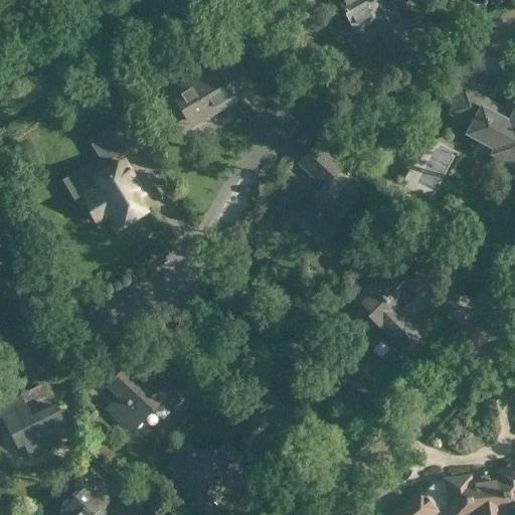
[(336,0),(353,29),(371,19),(392,57),(413,45),(395,11),(403,6),(399,0),(336,0)]
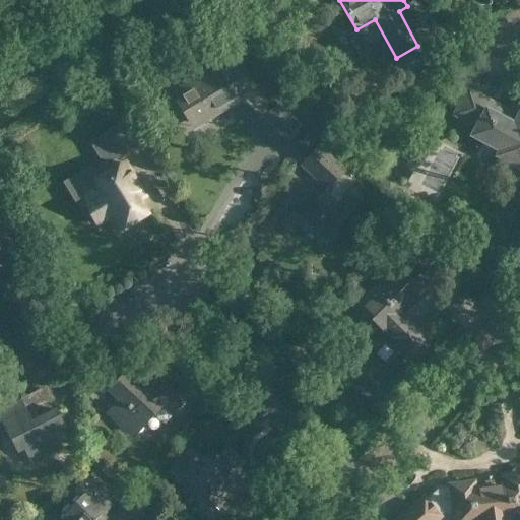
[(271,114),(250,93),(252,92),(232,59),(216,68),(218,71),(181,93),(199,124),(234,103),(282,149),(303,128),(279,105),(271,114)]
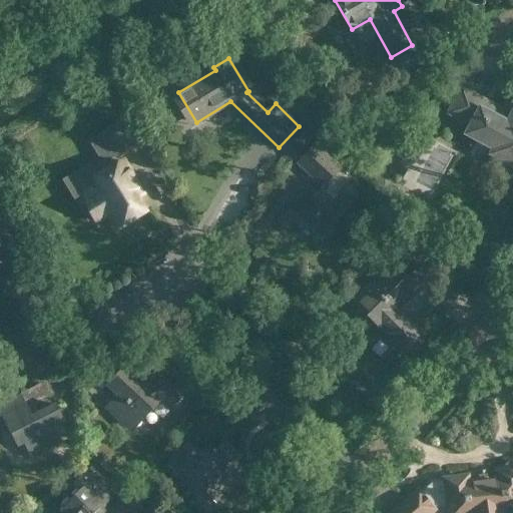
[(504,113),(462,91),(450,113),(472,125),(467,134),(495,149),(492,154),(495,156),(494,158),(511,168),(512,165),(512,114),(511,119),(503,115),(504,113)]
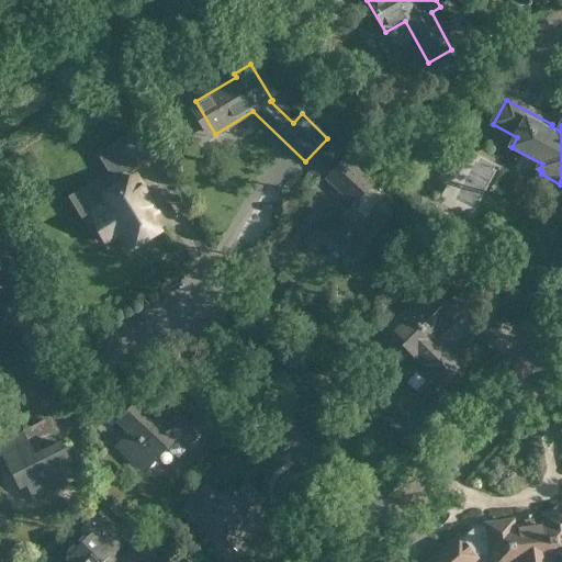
[(117,146),(100,157),(112,177),(112,178),(130,167),(153,154),(138,130),(116,143),(117,146)]
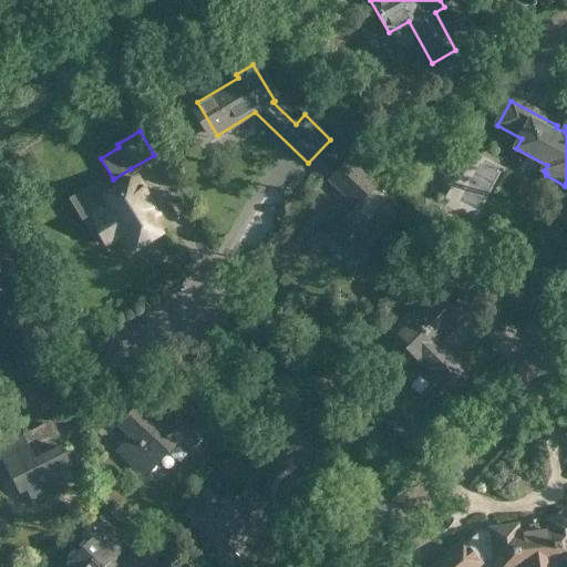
[(342,140),(323,158),(333,168),(352,150),(342,140)]
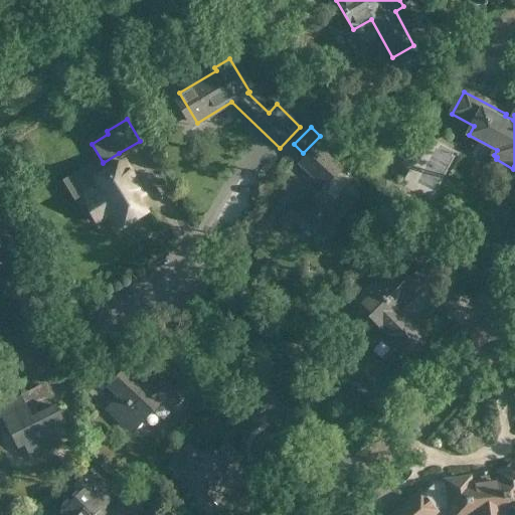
[(323,186),(298,214),(323,237),(357,202),(356,201),(332,179),(342,168),(316,144),(299,163),(323,186)]
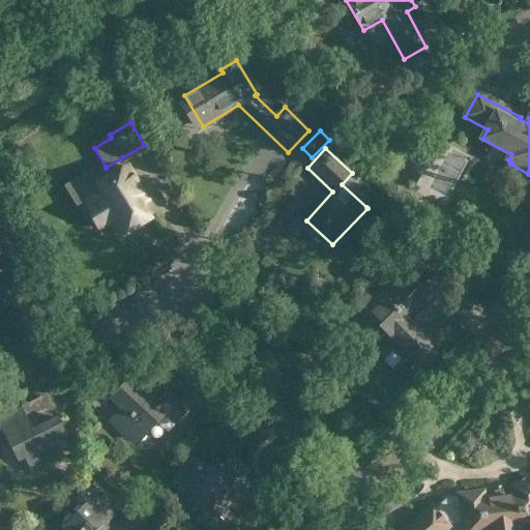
[(417,167),(400,163),(382,180),(396,194),(408,182),(412,184),(417,167)]
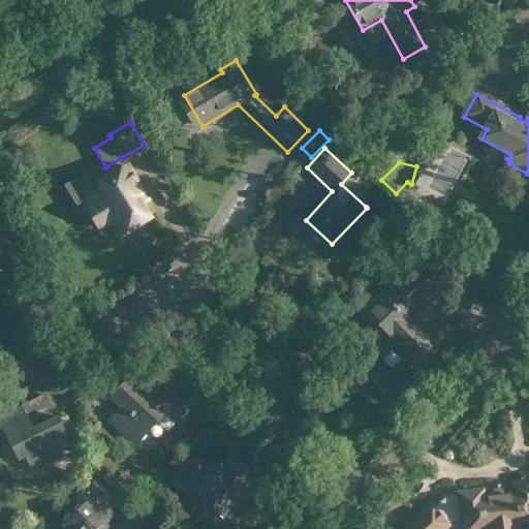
[(101,188),(82,200),(98,228),(112,220),(120,235),(149,218),(141,204),(137,198),(144,194),(127,165),(101,181),(98,183),(101,188)]
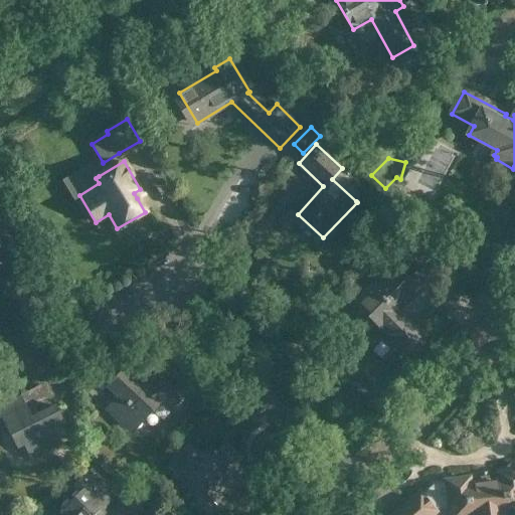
[(393,263),(355,301),(400,346),(416,330),(399,313),(421,291),(393,263)]
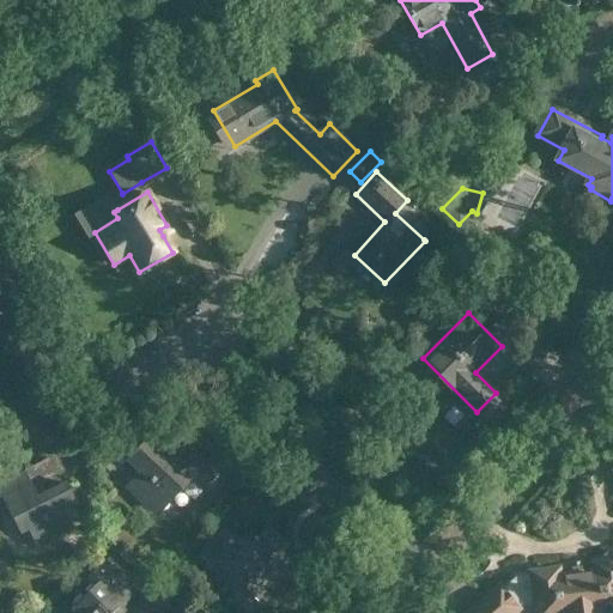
[(50,444),(77,423),(66,410),(56,418),(49,408),(31,423),(40,432),(29,441),(36,449),(47,439),(50,444)]
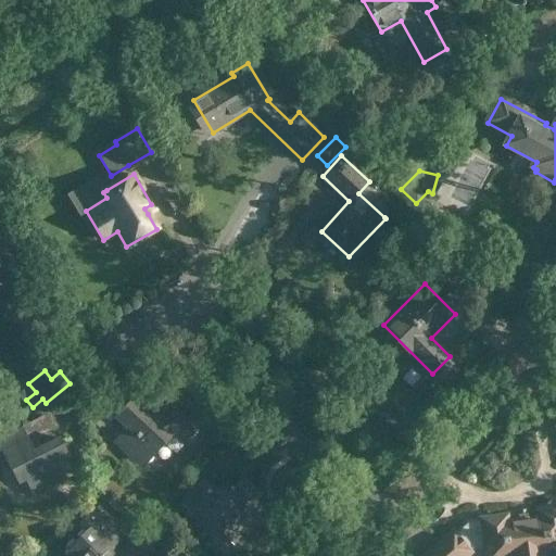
[(126,427),(113,440),(137,463),(150,449),(156,454),(179,429),(189,439),(199,429),(167,399),(155,412),(156,414),(151,419),(130,400),(115,416),(126,427)]
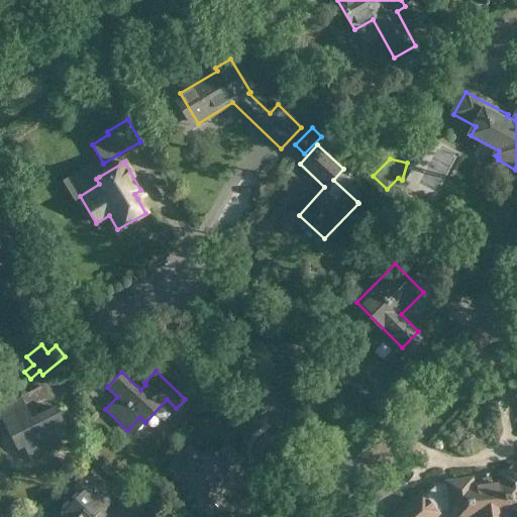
[(40,414),(36,406),(56,396),(49,383),(0,408),(0,421),(3,420),(18,449),(24,446),(32,461),(60,447),(52,432),(66,425),(57,407),(40,414)]
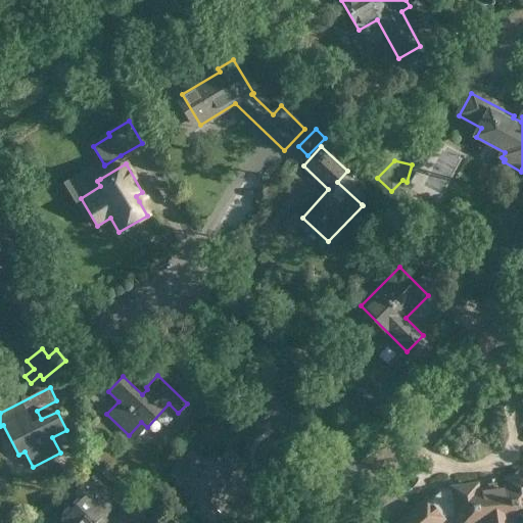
[(230,511),(254,483),(240,470),(246,464),(231,449),(218,465),(210,459),(207,462),(193,448),(169,475),(184,489),(189,483),(210,503),(216,497),(230,511)]
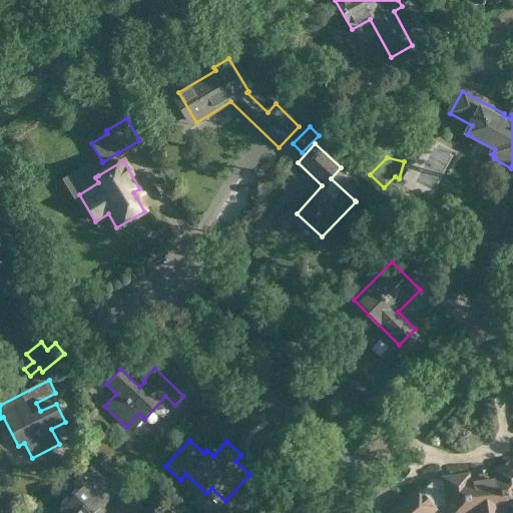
[(126,467),(127,470),(130,473),(135,473),(139,472),(140,468),(140,463),(138,460),(134,459),(129,460),(127,463),(126,467)]
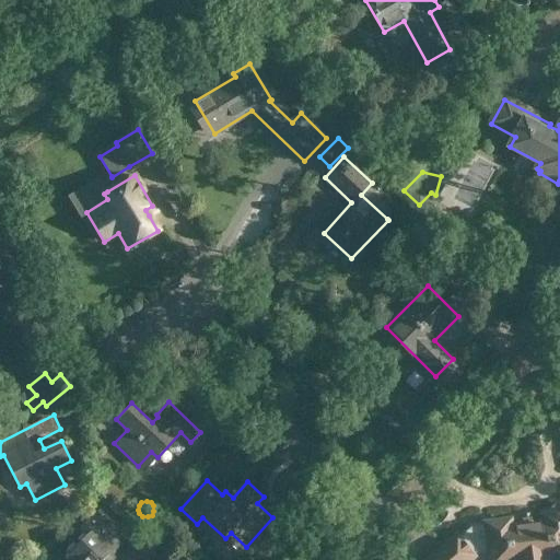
[(129,535),(103,506),(80,526),(88,534),(68,553),(73,559),(71,559),(104,559),(129,535)]
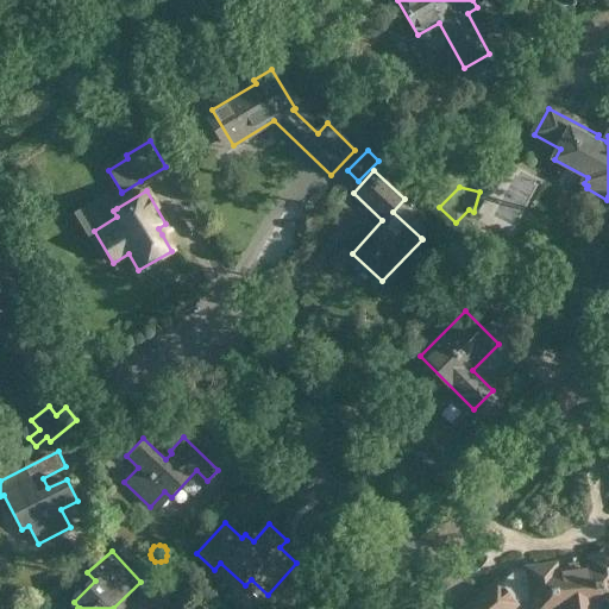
[(608,558),(590,562),(591,571),(556,576),(554,566),(527,570),(528,571),(513,573),(513,577),(497,590),(495,586),(469,608),(508,608),(520,600),(532,597),(533,608),(592,608),(592,607),(608,604),(608,558)]
